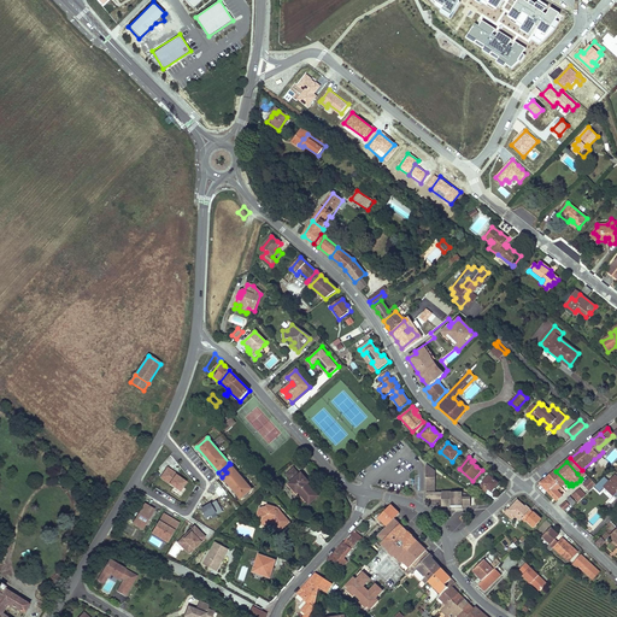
[(252,489),(230,464),(224,470),(227,472),(222,477),(241,500),(252,489)]
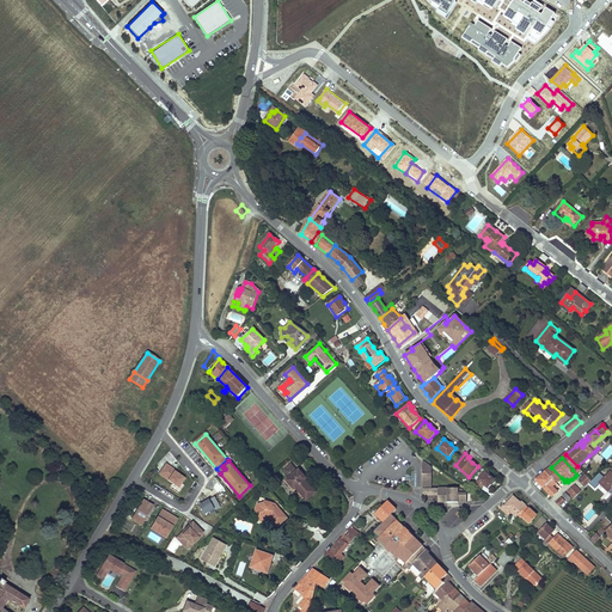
[(185,478),(179,473),(178,475),(175,472),(176,471),(166,464),(159,475),(172,483),(178,488),(182,483),(185,478)]
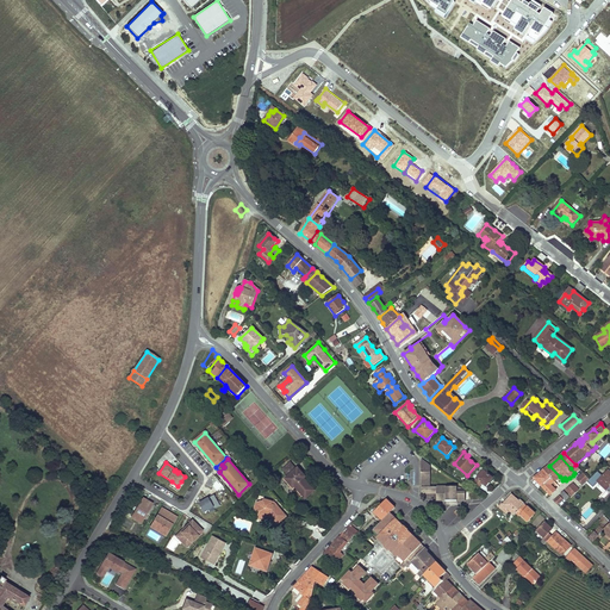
[(297,471),(291,464),(284,470),(290,477),(286,479),(293,489),(296,487),(306,499),(316,492),(304,479),(306,478),(303,474),(298,468),(297,471)]
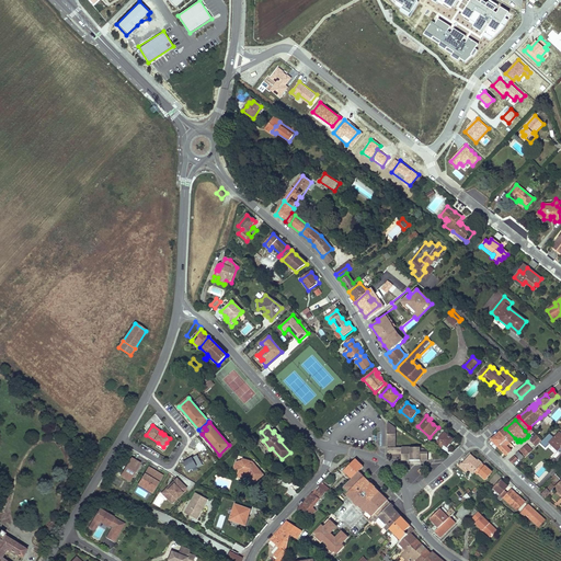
[(505,428),(500,433),(507,441),(510,443),(515,438),(505,428)]
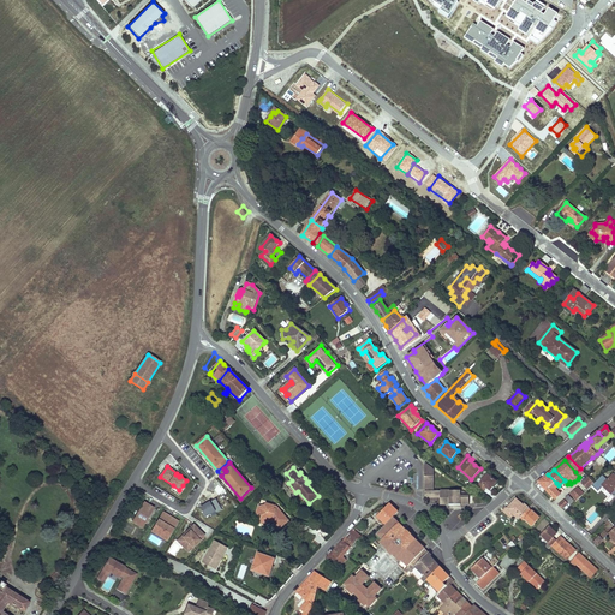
[(497,483),(488,475),(478,487),(484,491),(487,488),(490,491),(497,483)]
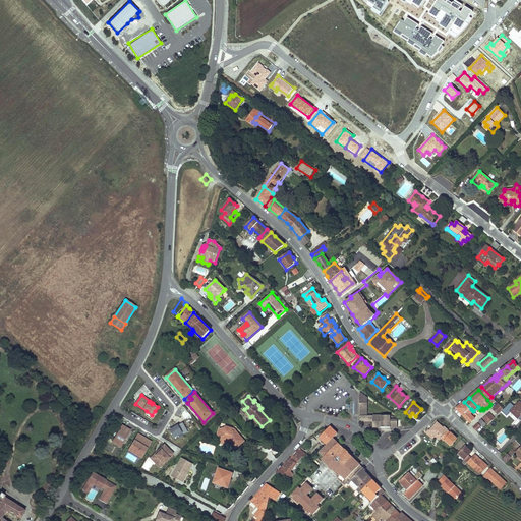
[(464,402),(456,409),(463,415),(471,409),(464,402)]
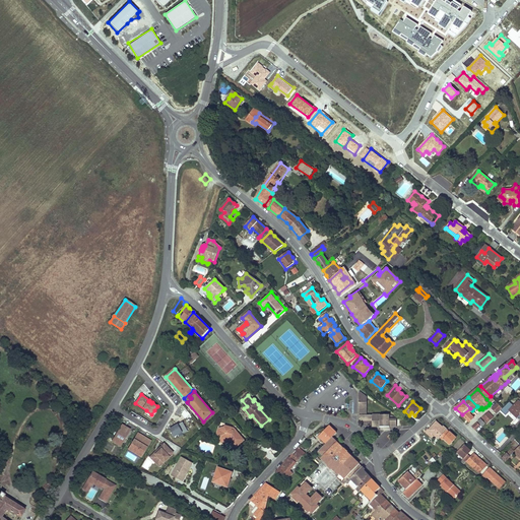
[(519,402),(519,401),(509,411),(515,416),(517,418),(519,416),(519,417),(519,402)]
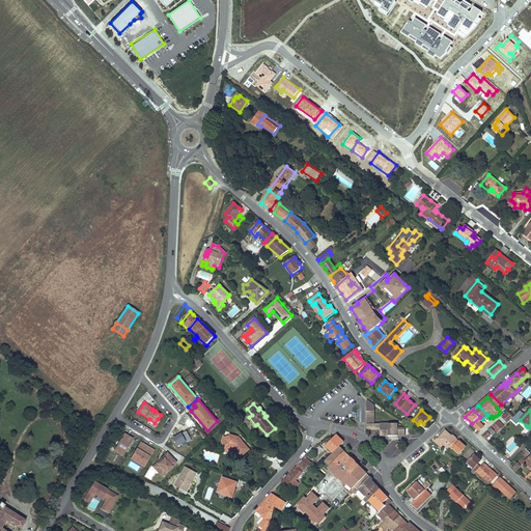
[(508,412),(502,418),(507,423),(513,418),(508,413),(508,412)]
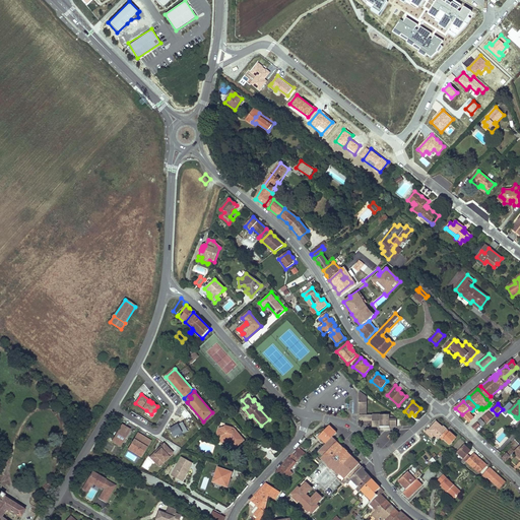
[(470,408),(462,414),(469,423),(474,418),(472,415),(475,412),(472,410),(470,408)]
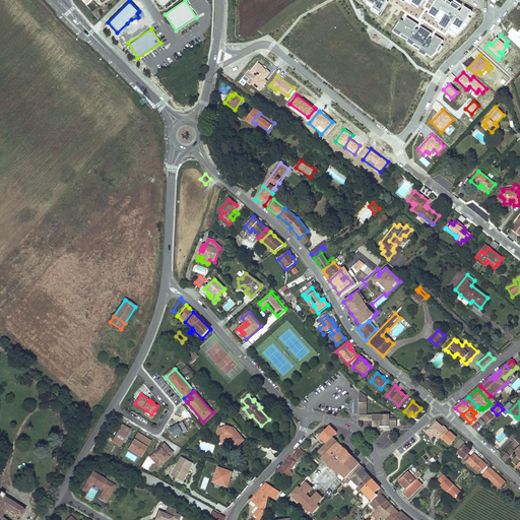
[(489,412),(482,417),(488,424),(494,417),(489,412)]
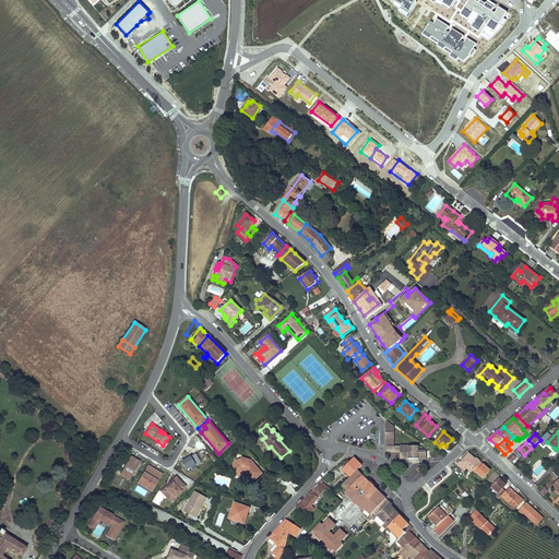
[(426,459),(426,450),(419,447),(401,447),(401,453),(401,460),(408,460),(418,460),(419,459),(426,459)]
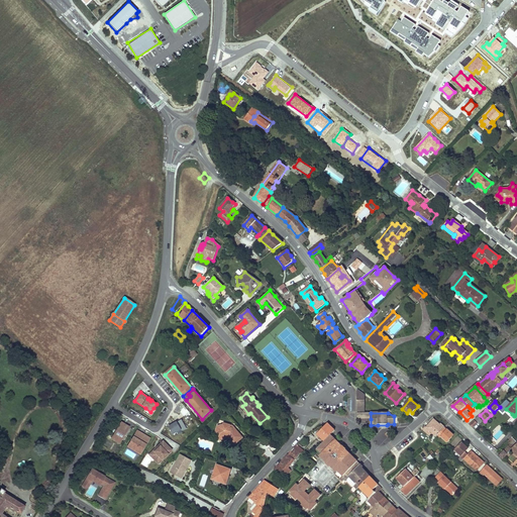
[(425,426),(422,429),(427,434),(428,434),(429,435),(431,433),(430,432),(430,431),(436,436),(437,435),(444,427),(440,424),(439,424),(434,419),(426,427),(425,426)]
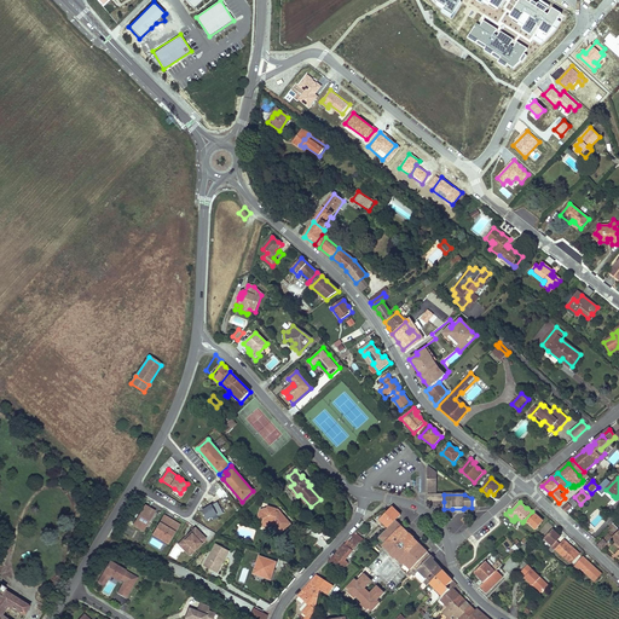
[(224,513),(218,503),(202,512),(207,521),(218,515),(218,516),(224,513)]
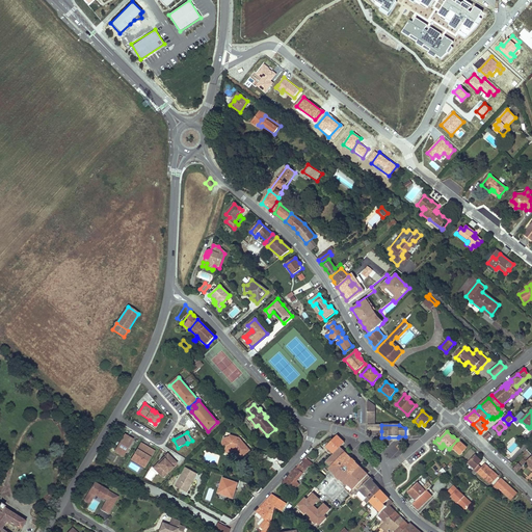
[(123,456),(133,441),(125,435),(114,451),(123,456)]
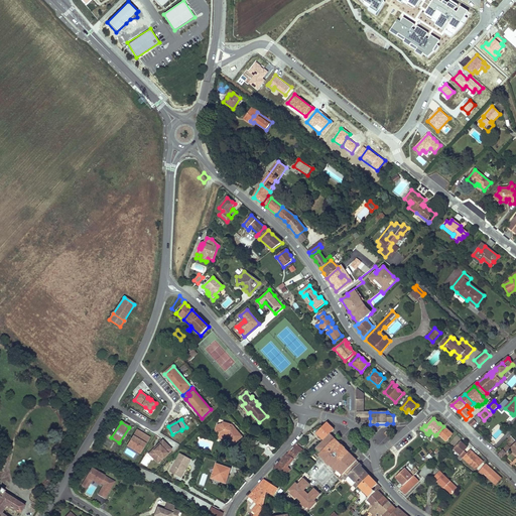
[(223,422),(222,427),(217,425),(215,432),(219,433),(218,437),(223,439),(225,438),(229,439),(234,444),(242,437),(236,429),(232,428),(230,427),(231,425),(223,422)]
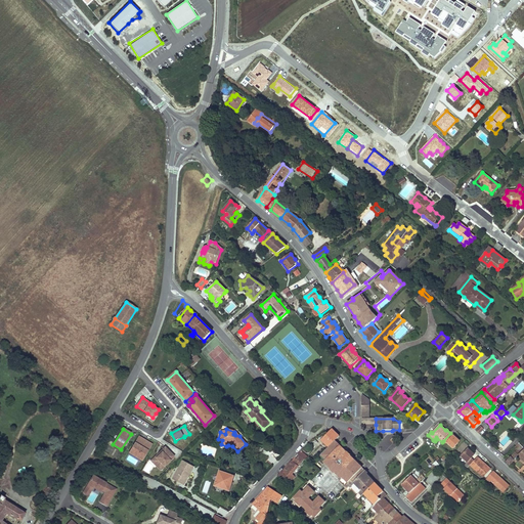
[(336,433),(333,429),(321,440),(329,447),(336,441),(340,436),(336,433)]
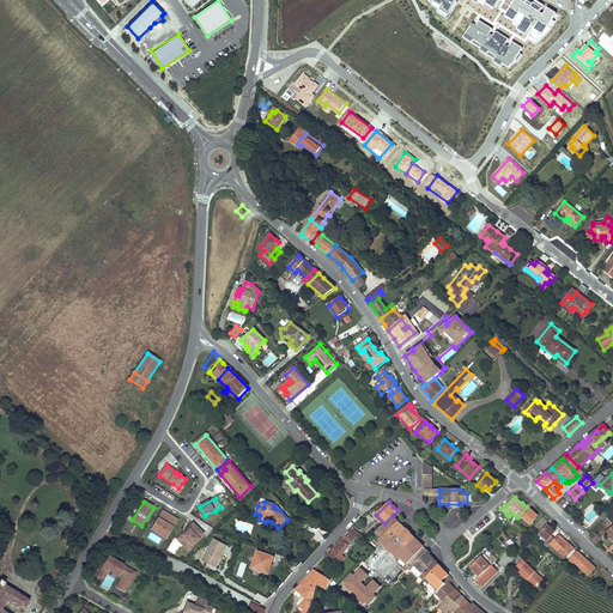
[(530,510),(527,507),(519,516),(521,519),(522,519),(529,525),(535,519),(532,515),(534,513),(530,510)]
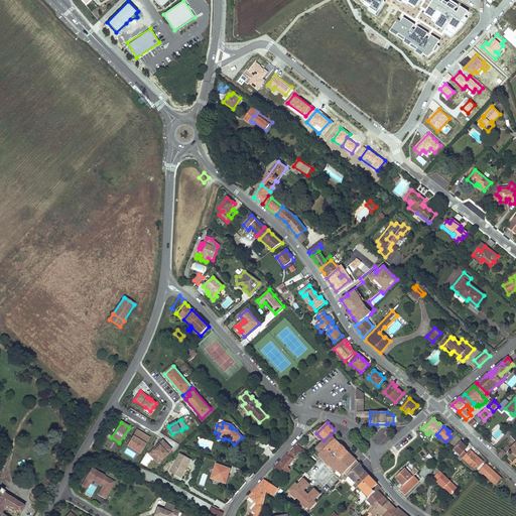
[(149,437),(137,430),(136,431),(149,438),(149,437)]
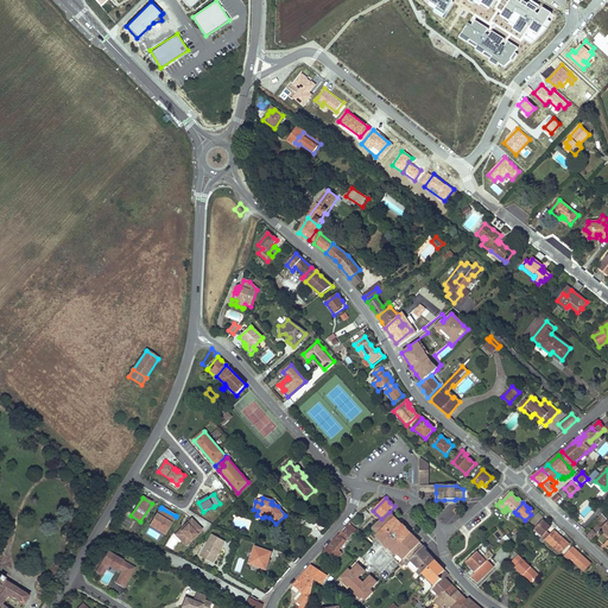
[(166,532),(176,517),(160,508),(152,523),(166,532)]
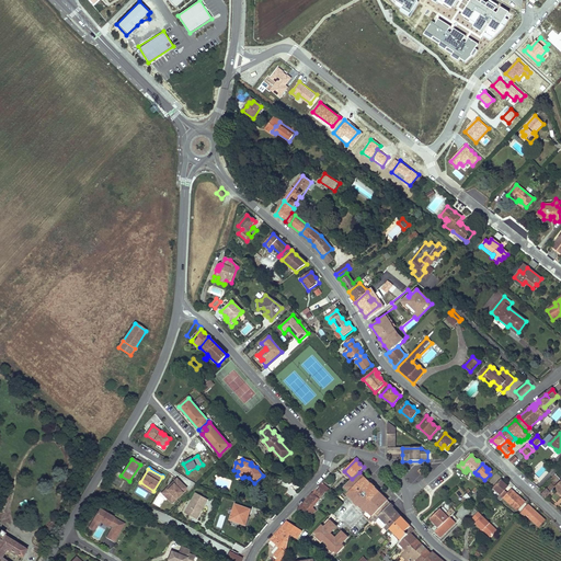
[(371,484),(359,472),(352,479),(351,481),(344,487),(350,492),(347,494),(355,502),(371,484)]
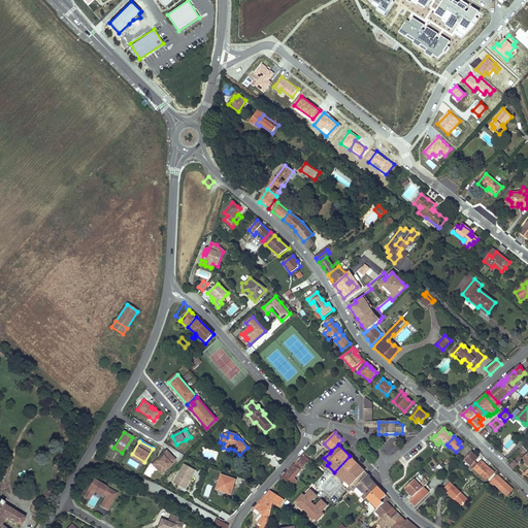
[(522,454),(510,466),(515,469),(522,460),(527,466),(527,454),(526,456),(524,455),(523,454),(527,448),(525,444),(519,451),(522,454)]
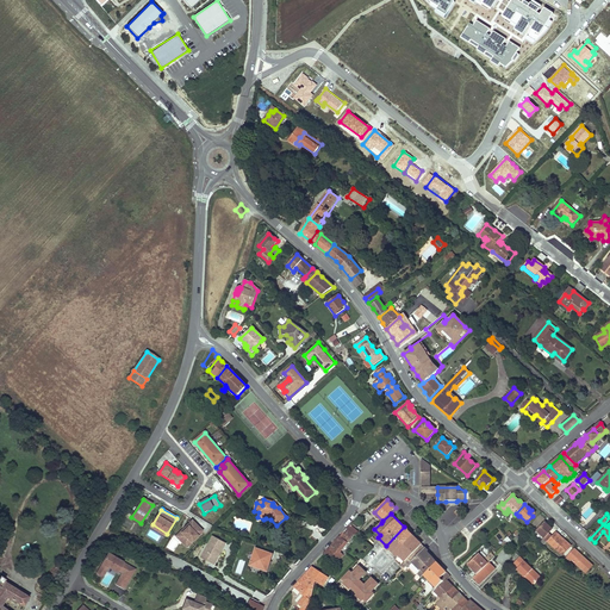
[(191,543),(203,533),(192,521),(187,526),(188,527),(181,534),(180,533),(175,537),(180,542),(185,537),(191,543)]
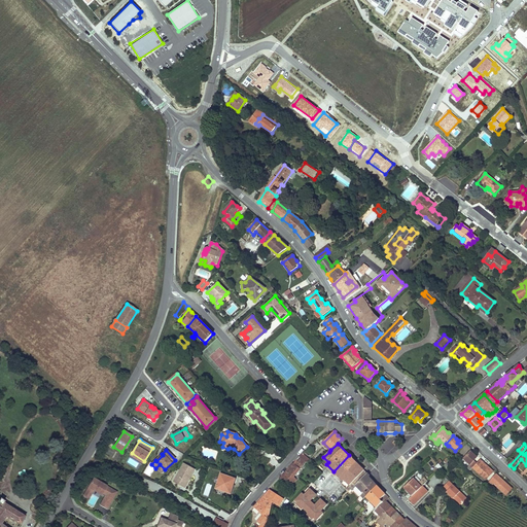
[(471,452),(464,459),(470,464),(467,467),(470,470),(473,467),(477,463),(475,460),(477,458),(473,456),(475,455),(471,452)]
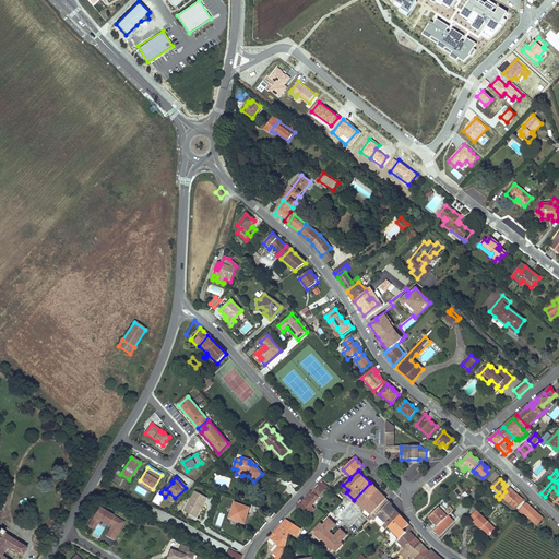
[(153,489),(140,480),(138,484),(152,492),(153,489)]
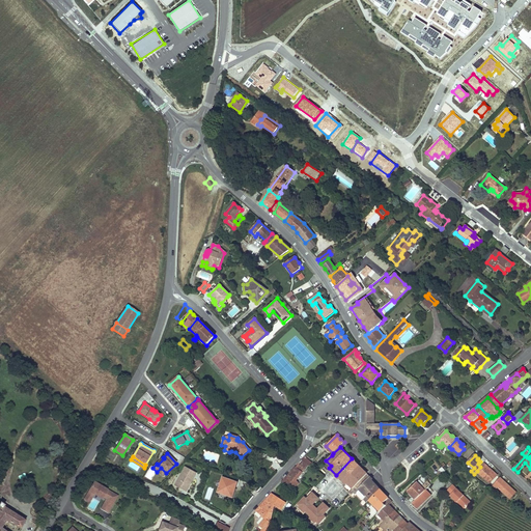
[(305,457),(302,460),(308,466),(309,467),(312,464),(305,457)]
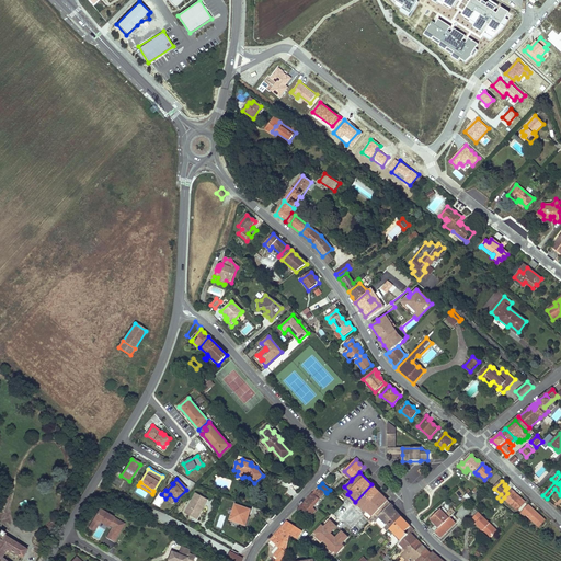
[(371,484),(355,502),(357,503),(358,505),(376,489),(374,487),(371,484)]
